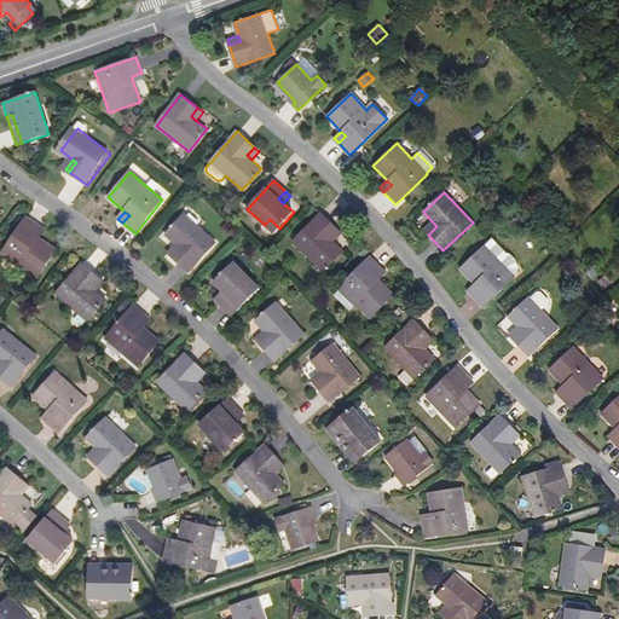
[(294,242),(324,271),(343,252),(334,242),(329,237),(337,229),(322,213),(294,242)]
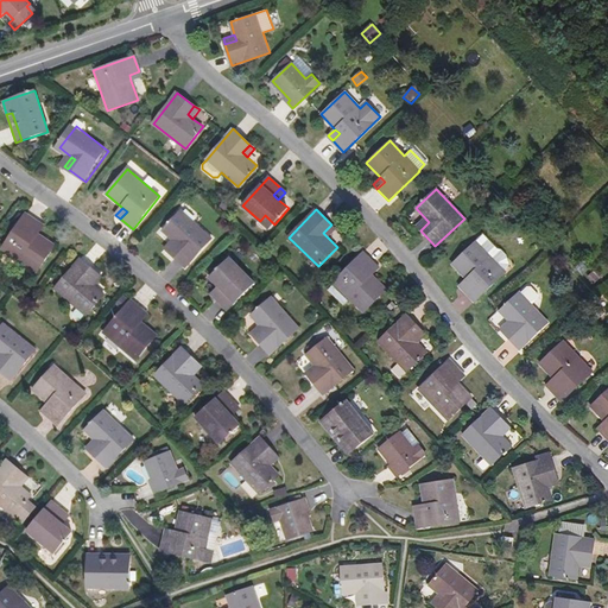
[(170,253),(185,268),(211,240),(182,211),(163,232),(172,240),(177,245),(170,253)]
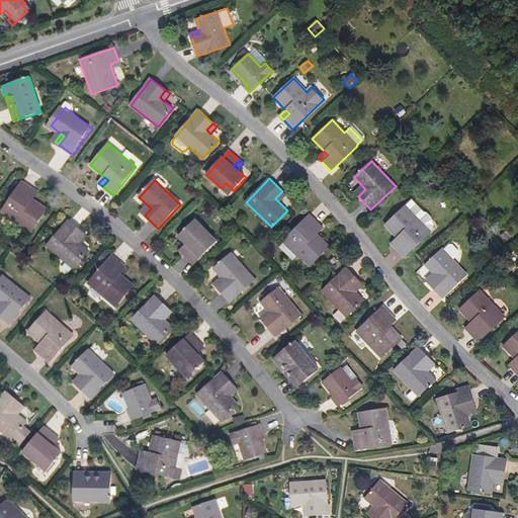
[(31,232),(47,208),(32,199),(28,196),(32,189),(21,182),(1,212),(31,232)]
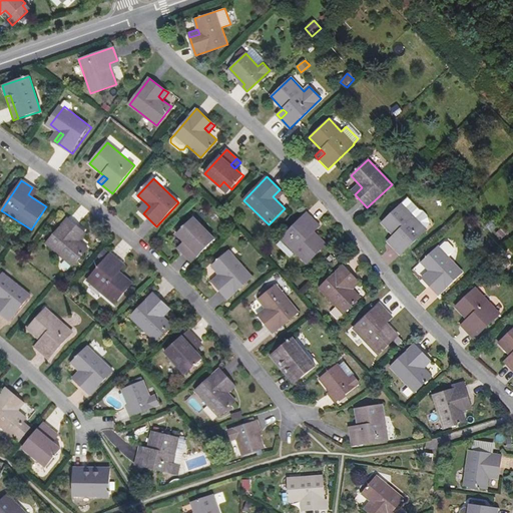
[(227,193),(231,189),(223,181),(219,186),(227,193)]
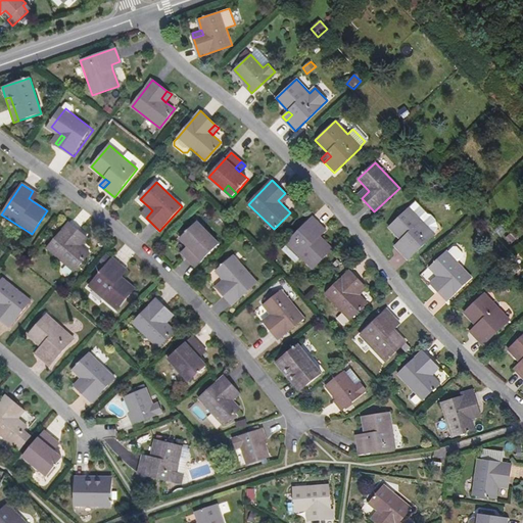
[(358,194),(362,198),(369,191),(366,187),(358,194)]
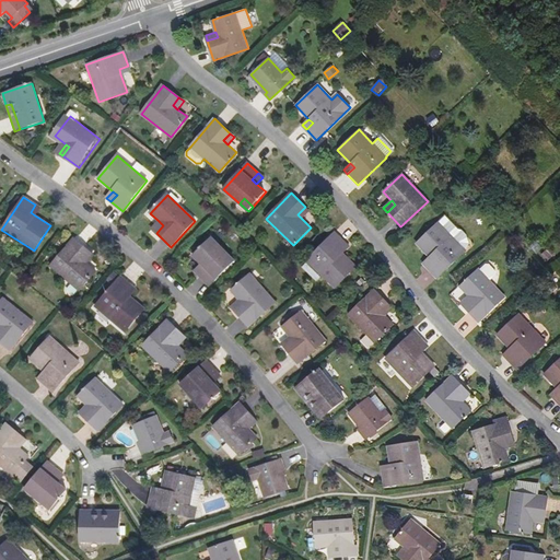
[(35,216),(41,208),(35,205),(31,212),(35,216)]
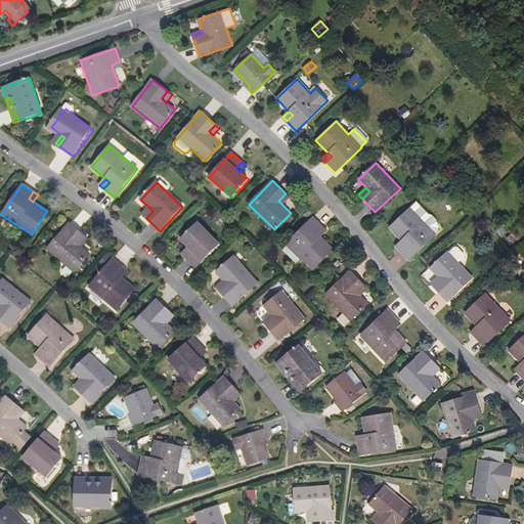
[(290,198),(286,193),(278,201),(282,205),(290,198)]
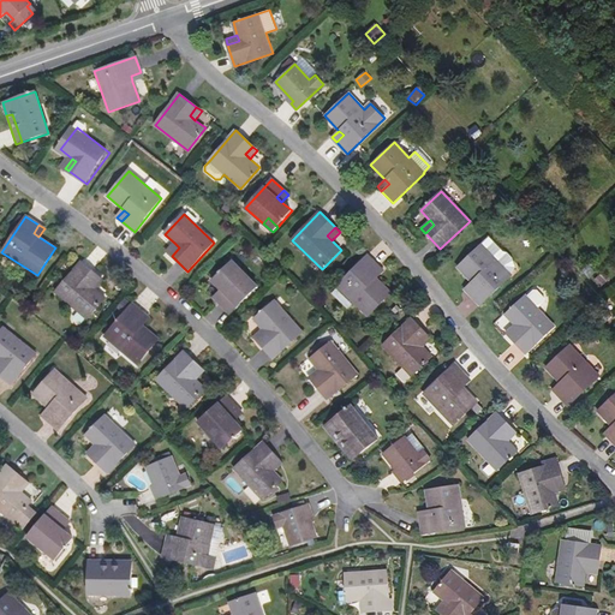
[(512,275),(514,268),(512,258),(507,252),(505,252),(493,240),(494,239),(491,236),(489,236),(485,239),(485,240),(482,244),(458,267),(472,282),(476,286),(469,293),(481,305),(512,275)]
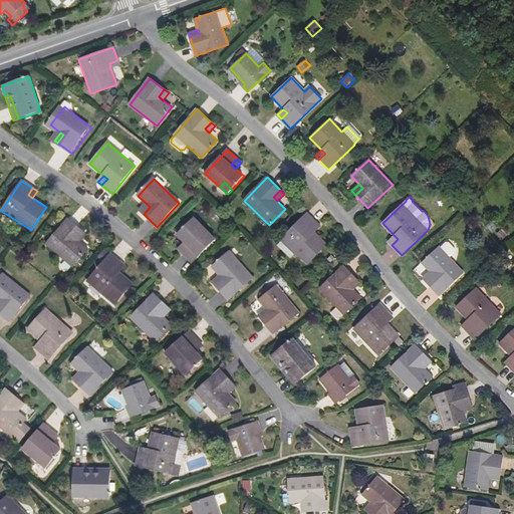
[(140,211),(144,214),(150,207),(146,203),(140,211)]
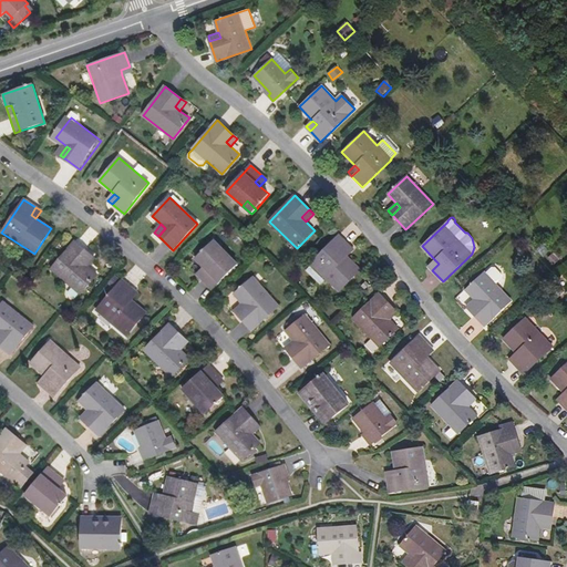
[(311,264),(340,292),(361,270),(348,257),(343,253),(350,246),(339,235),(311,264)]
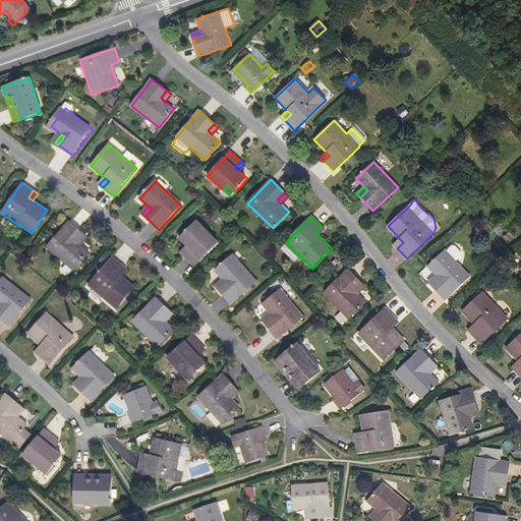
[(192,226),(200,233),(205,229),(196,221),(192,226)]
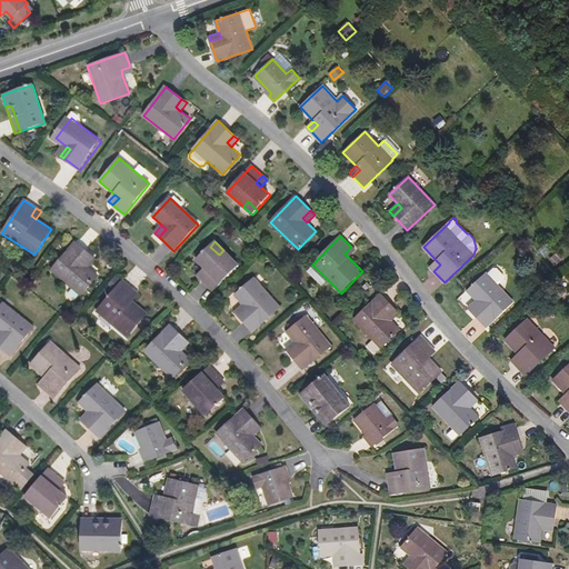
[(90,267),(86,263),(92,255),(76,242),(53,271),(83,296),(100,275),(90,267)]
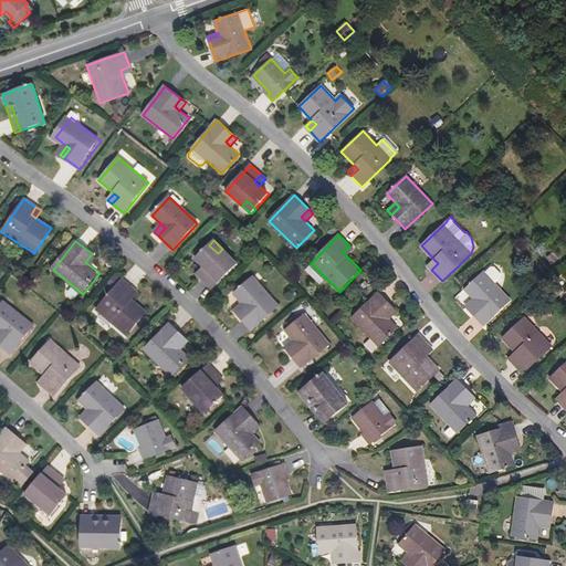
[(552,251),(544,243),(536,251),(543,259),(552,251)]
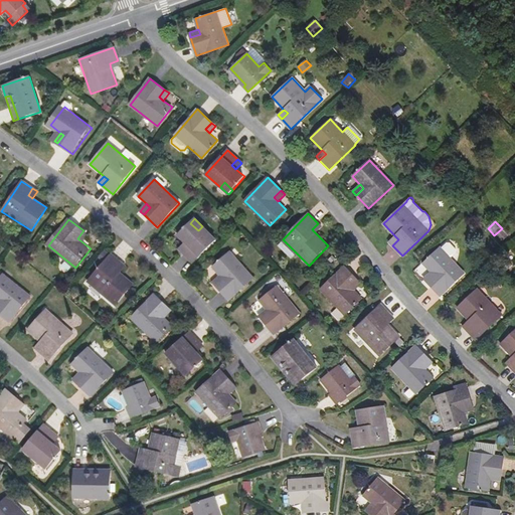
[(182,253),(191,263),(215,239),(202,226),(198,230),(190,223),(177,235),(185,243),(188,247),(182,253)]
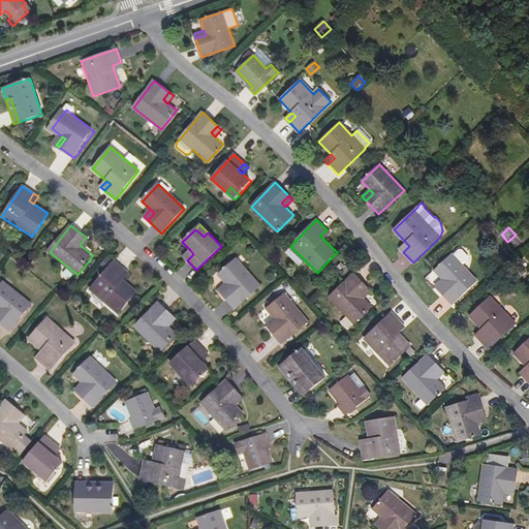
[(330,234),(327,229),(320,236),(324,240),(330,234)]
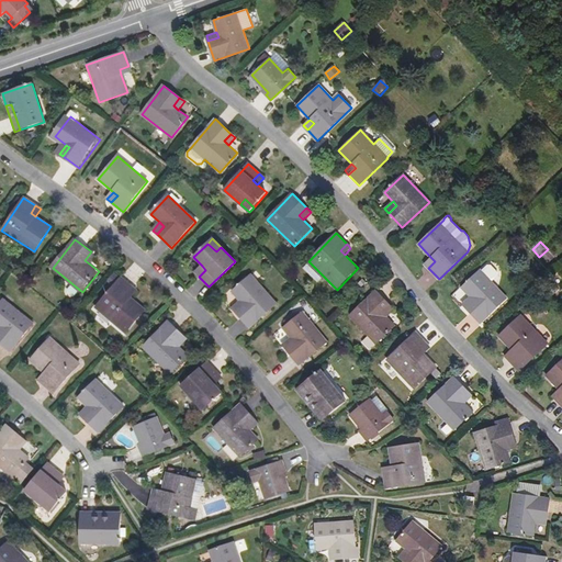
[(89,263),(96,255),(91,251),(85,260),(89,263)]
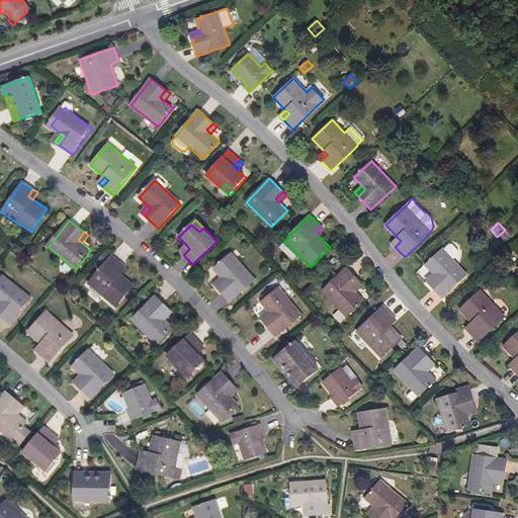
[(395,247),(401,241),(398,238),(391,243),(395,247)]
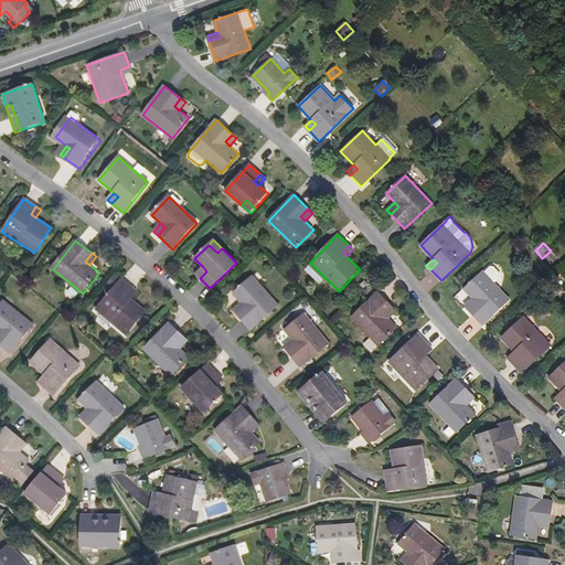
[(468,309),(482,324),(510,299),(493,283),(500,276),(500,274),(492,265),(490,265),(483,272),(465,289),(472,298),(477,302),(468,309)]
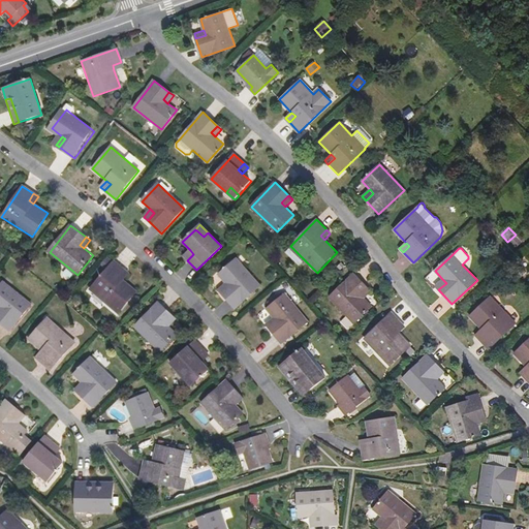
[(184,256),(187,260),(193,254),(190,250),(184,256)]
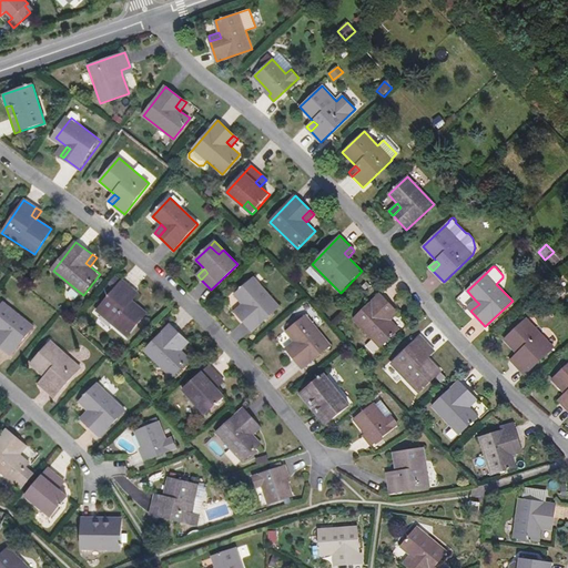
[(239,316),(252,332),(280,307),(253,279),(234,295),(243,304),(246,308),(239,316)]
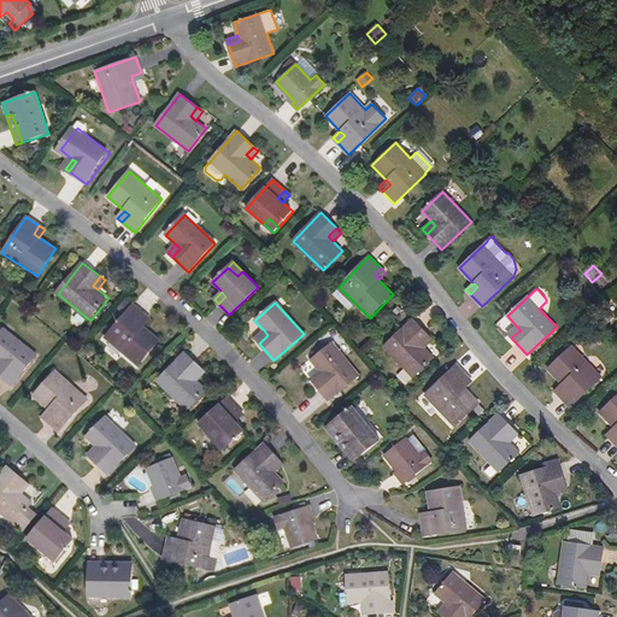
[(137,366),(159,340),(144,327),(139,323),(145,315),(134,305),(105,338),(137,366)]
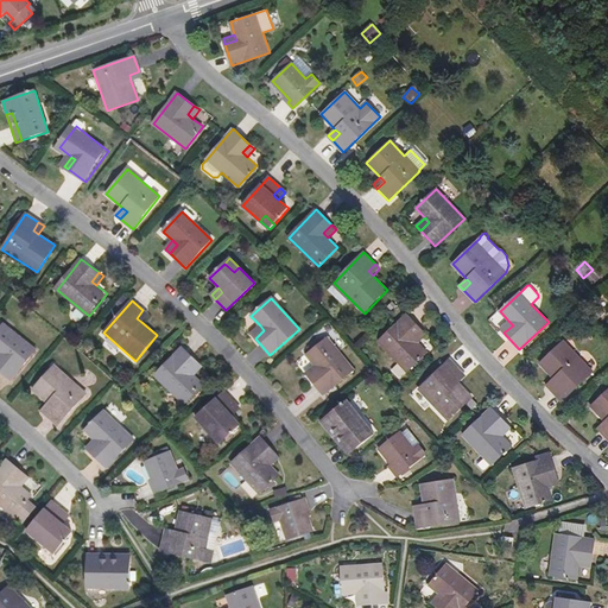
[(141,322),(149,315),(143,310),(137,318),(141,322)]
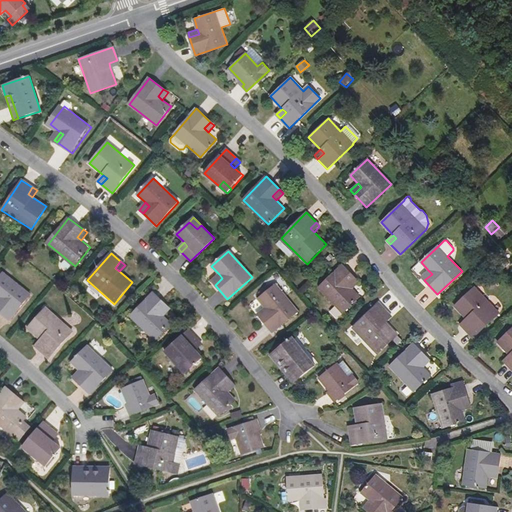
[(412,268),(419,277),(427,270),(420,262),(412,268)]
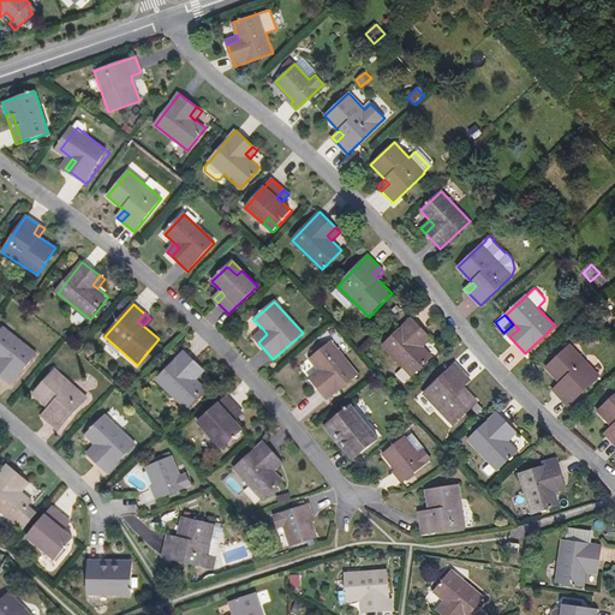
[(383,345),(412,376),(433,357),(423,347),(418,342),(428,334),(412,317),(383,345)]
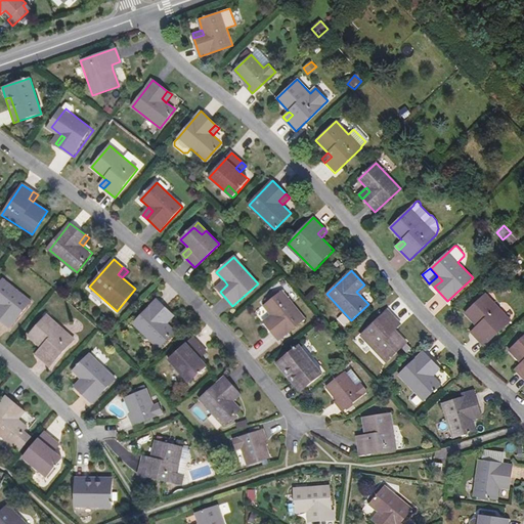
[(431,284),(434,287),(442,280),(438,276),(431,284)]
